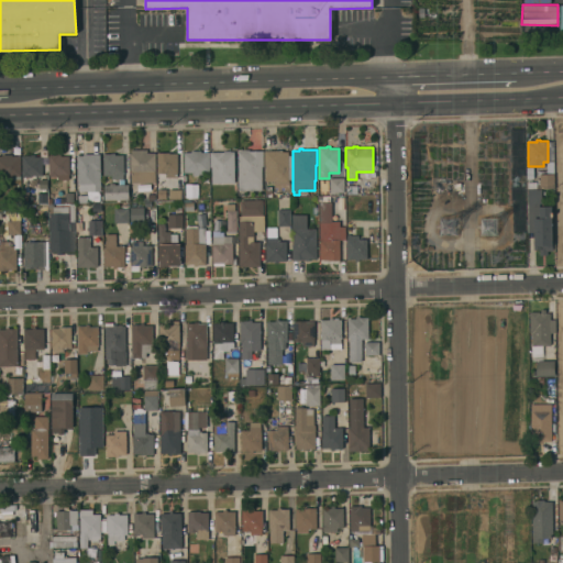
[(155,183),(145,183),(145,176),(140,176),(140,174),(130,174),(130,153),(131,153),(131,150),(147,150),(147,153),(155,153),(155,183)]
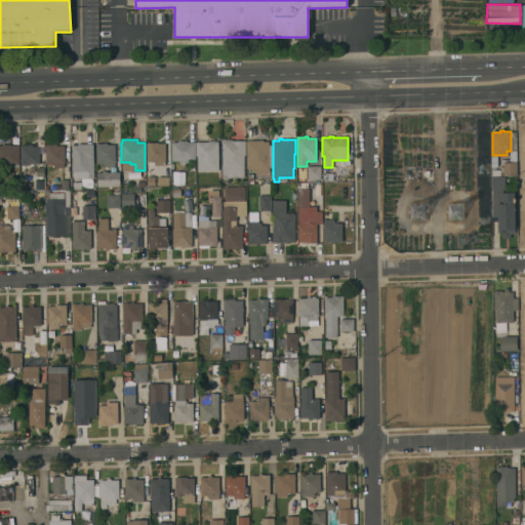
[(233,139),(233,140),(245,140),(245,155),(244,155),(244,177),(226,177),(221,175),(221,139),(233,139)]
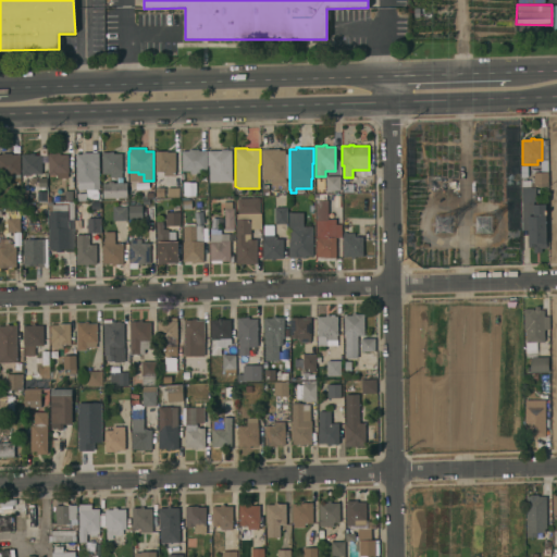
[(275,149),(275,148),(280,148),(280,150),(285,150),(285,180),(286,180),(286,187),(271,187),(271,180),(262,180),(262,163),(261,163),(261,149),(275,149)]
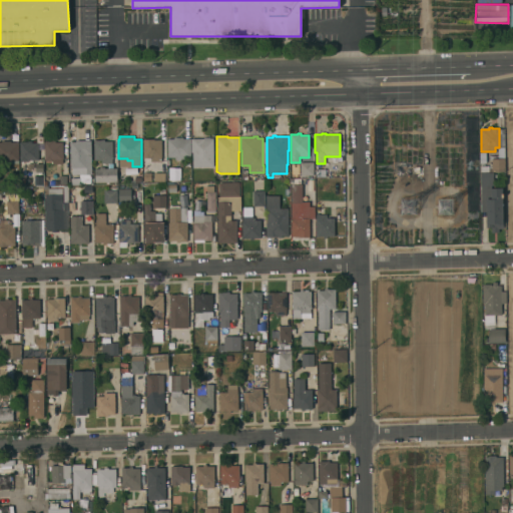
[(174,139),(174,137),(183,137),(183,138),(190,138),(190,159),(175,160),(175,157),(167,157),(167,139),(174,139)]
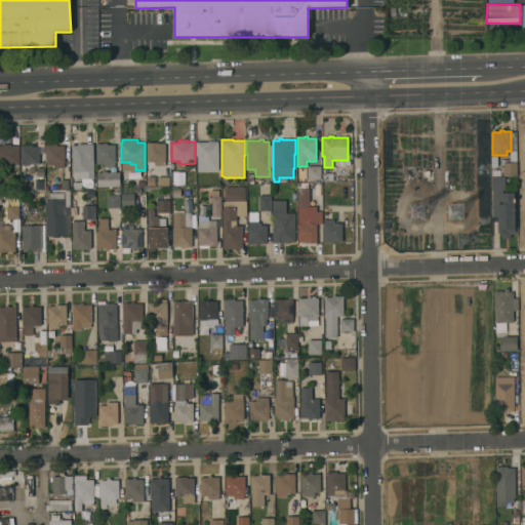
[(218,142),(219,170),(198,171),(197,156),(196,156),(196,142),(218,142)]
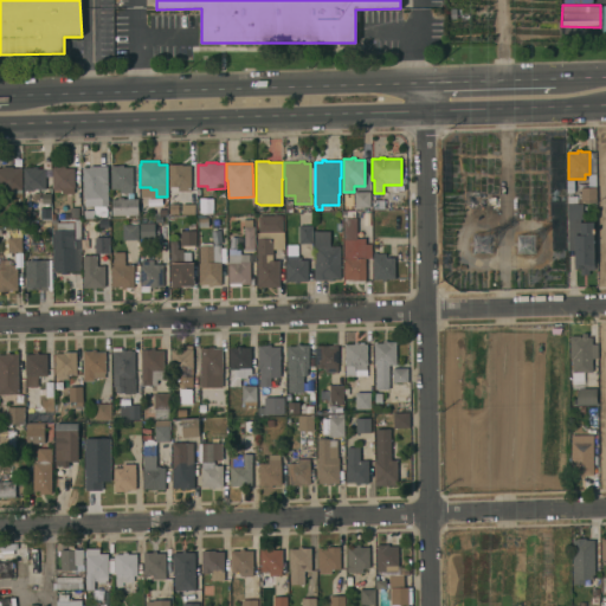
[(90,165),(90,166),(108,166),(109,206),(85,206),(85,198),(83,198),(83,165),(90,165)]
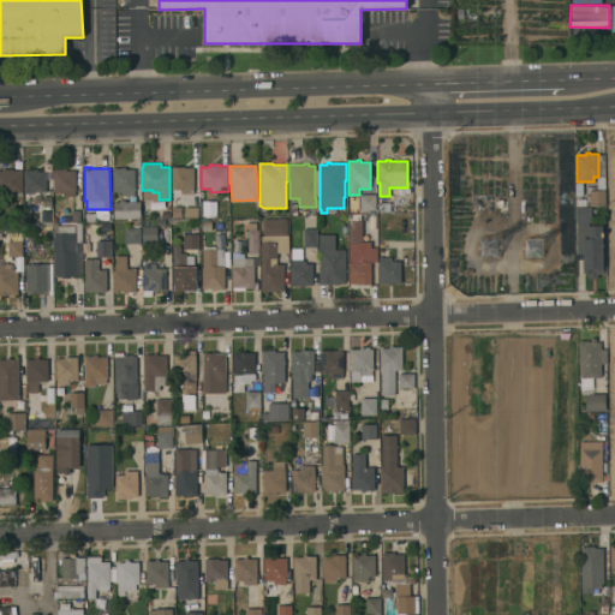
[(121,167),(126,167),(126,169),(136,169),(141,169),(141,189),(136,190),(136,191),(135,191),(135,195),(121,196),(121,191),(113,192),(113,168),(121,167)]
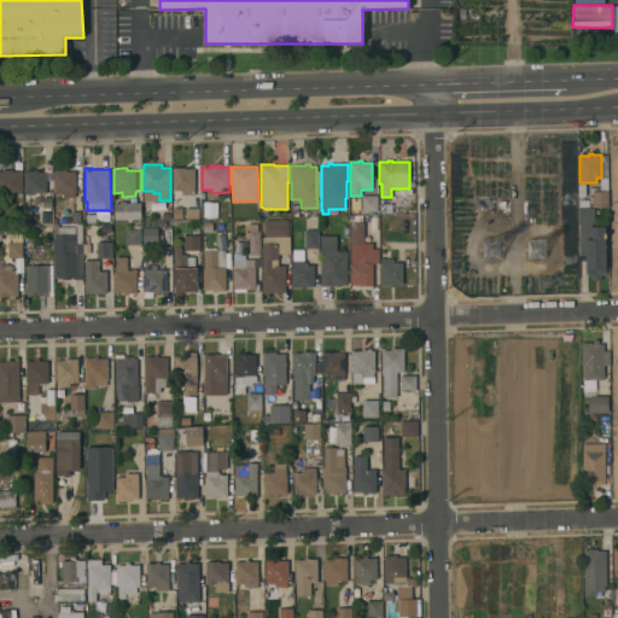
[(186,168),(194,168),(196,194),(181,194),(181,191),(173,191),(173,168),(186,168)]
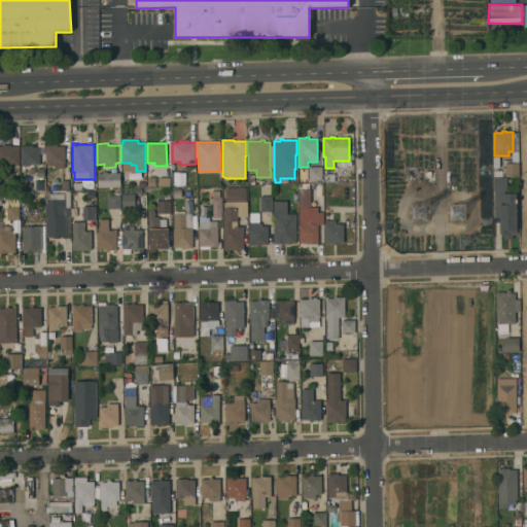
[(19,168),(12,168),(12,167),(0,167),(0,146),(2,146),(2,144),(11,144),(11,146),(19,146),(19,168)]
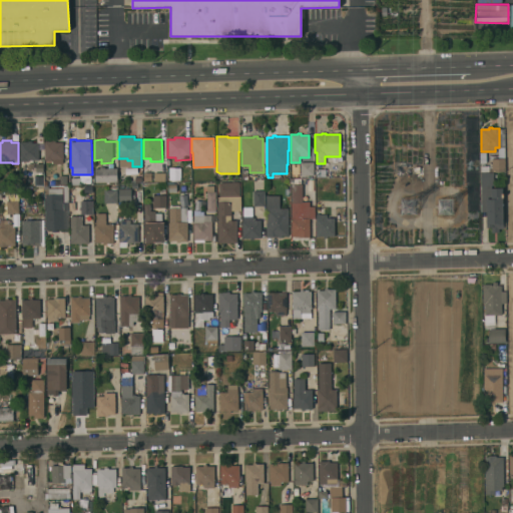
[(52,141),(52,140),(55,140),(55,142),(63,142),(63,163),(52,164),(52,161),(45,161),(44,141),(52,141)]
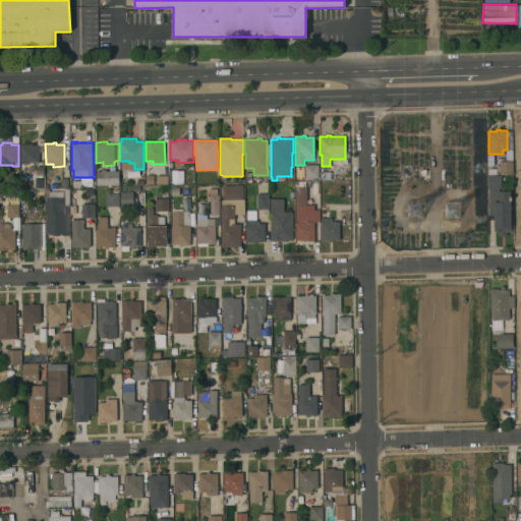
[(29,143),(32,143),(32,145),(39,145),(39,162),(39,169),(29,170),(29,164),(20,164),(20,143),(29,143)]
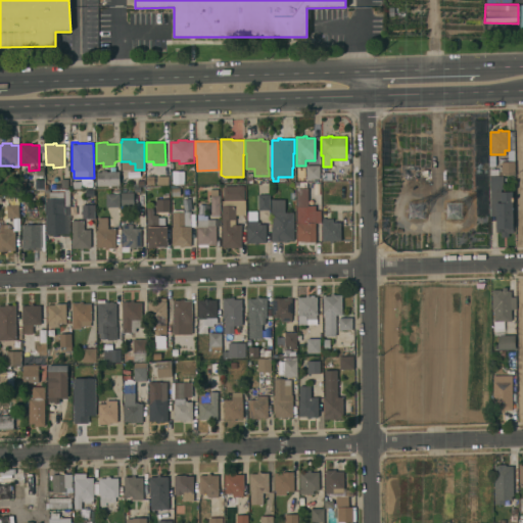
[(514,161),(515,174),(502,175),(502,172),(500,172),(498,167),(502,167),(502,161),(514,161)]
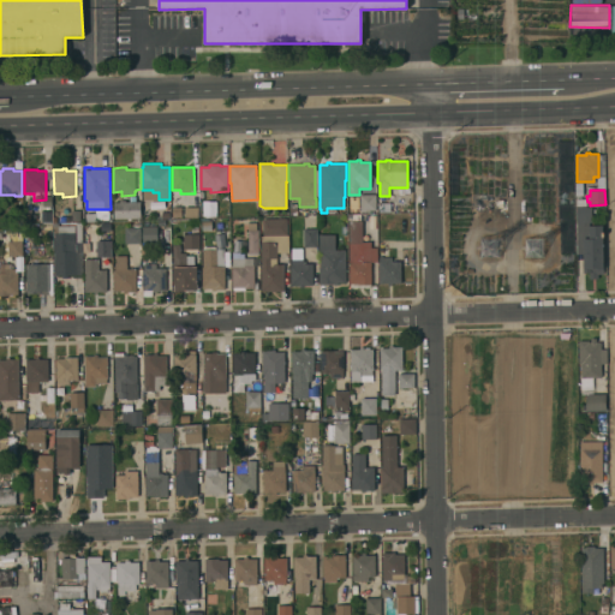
[(114,192),(121,192),(121,201),(125,201),(125,202),(130,202),(130,196),(136,196),(136,201),(141,201),(141,219),(114,219),(114,192)]
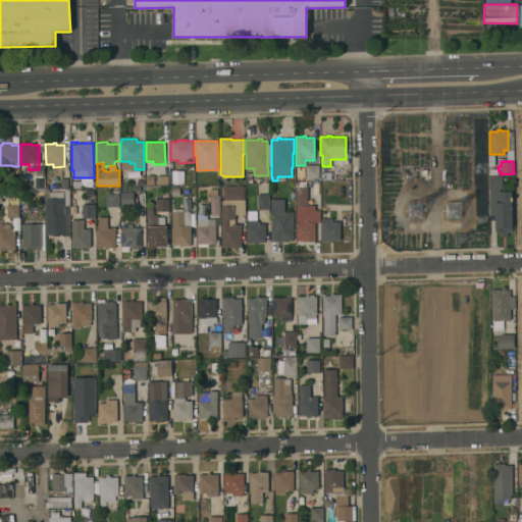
[(319,165),(319,178),(305,178),(305,165),(319,165)]
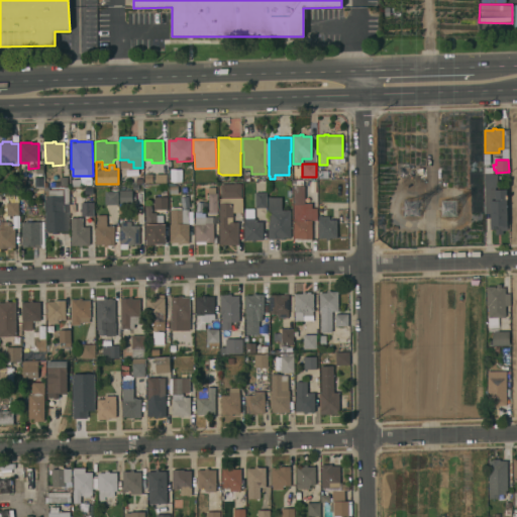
[(495,234),(495,229),(491,229),(490,213),(485,213),(484,200),(483,187),(485,187),(484,174),(497,174),(498,189),(506,189),(508,230),(503,230),(503,234),(495,234)]
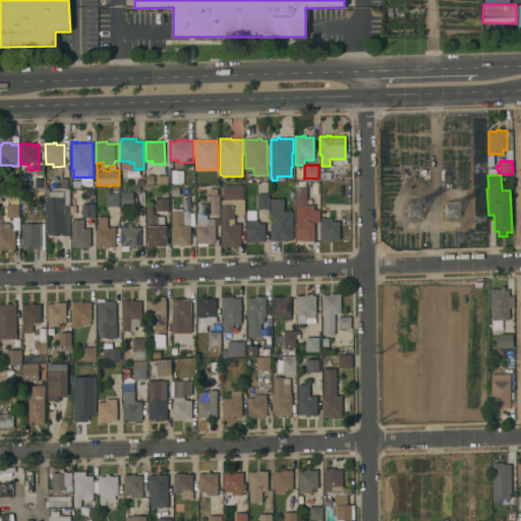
[(221,205),(222,205),(222,201),(221,201),(221,199),(223,199),(222,185),(243,184),(243,185),(244,185),(244,214),(234,214),(234,224),(240,224),(240,246),(222,246),(221,205)]
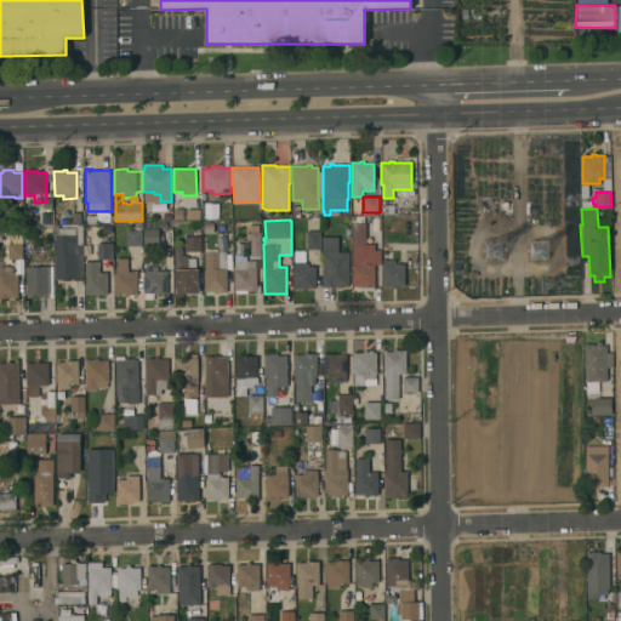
[(258,224),(258,232),(261,232),(261,256),(261,257),(251,257),(250,224),(258,224)]
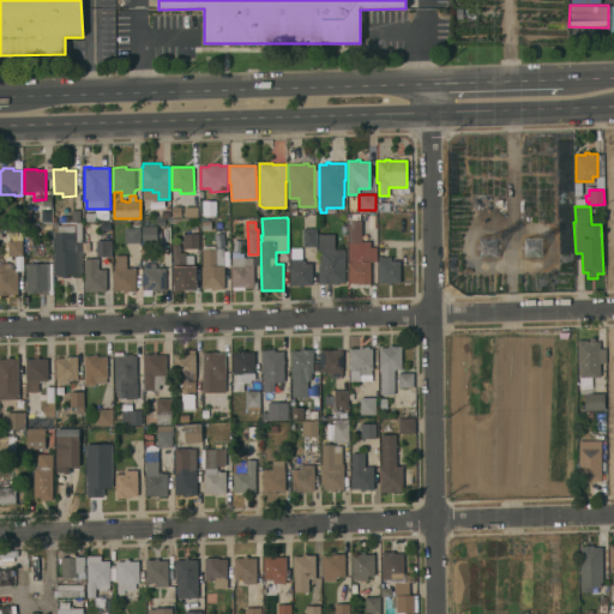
[(349,222),(355,222),(355,224),(361,223),(362,239),(356,239),(356,240),(350,240),(350,224),(349,222)]
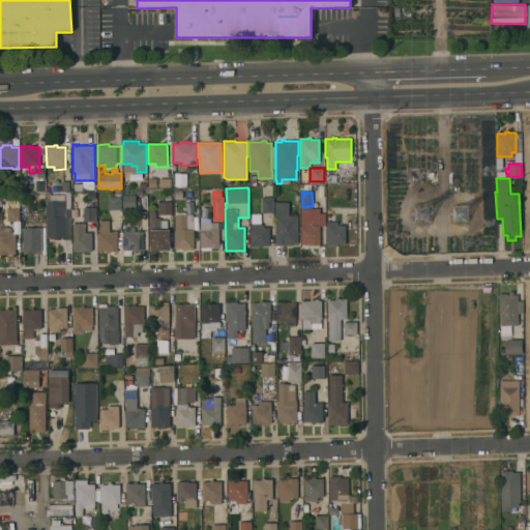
[(51,193),(51,195),(64,195),(64,201),(65,201),(65,217),(70,216),(70,237),(59,237),(59,239),(54,240),(54,237),(47,237),(46,197),(46,193),(51,193)]
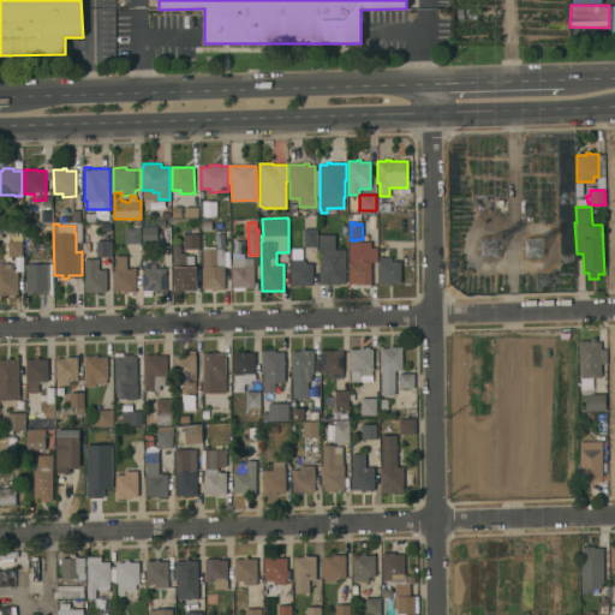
[(157,226),(157,242),(142,243),(142,226),(157,226)]
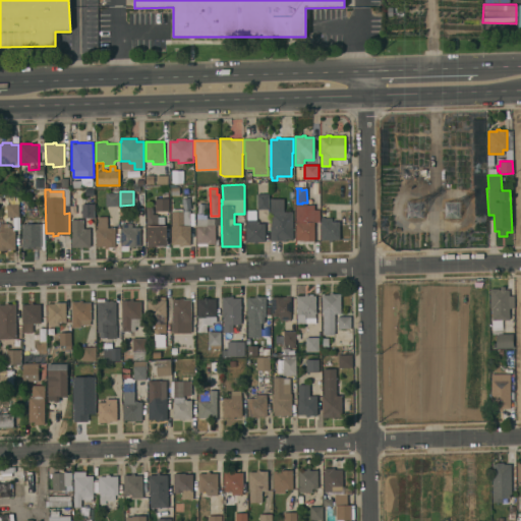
[(119,193),(119,206),(106,206),(106,192),(119,193)]
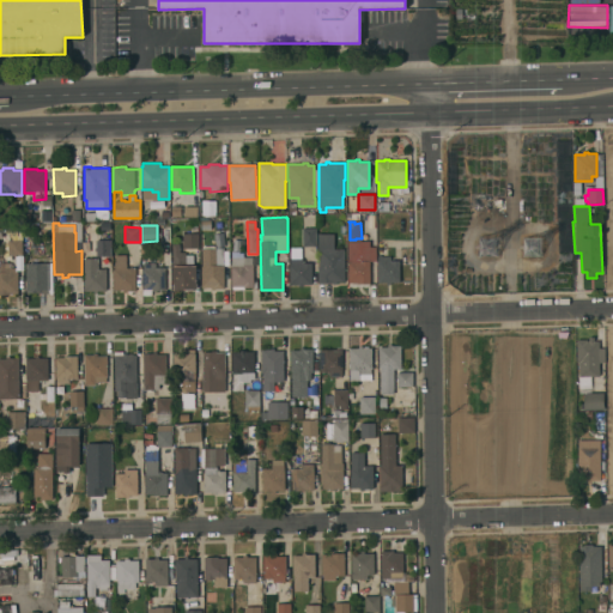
[(96,258),(96,235),(102,235),(102,228),(109,228),(109,240),(110,240),(110,268),(107,268),(107,291),(97,291),(97,293),(93,293),(93,291),(84,291),(84,258),(96,258)]
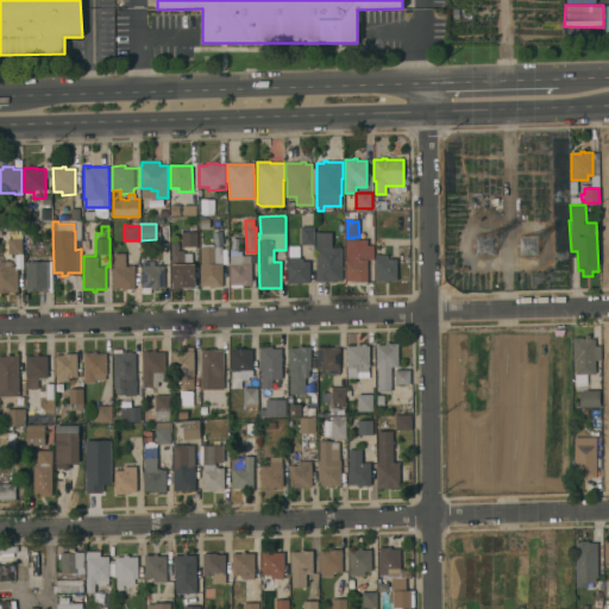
[(314,226),(315,245),(301,245),(300,226),(314,226)]
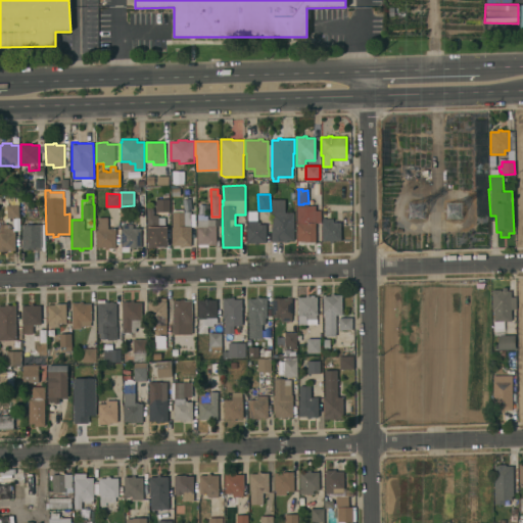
[(19,218),(9,218),(10,222),(3,222),(2,197),(18,197),(19,218)]
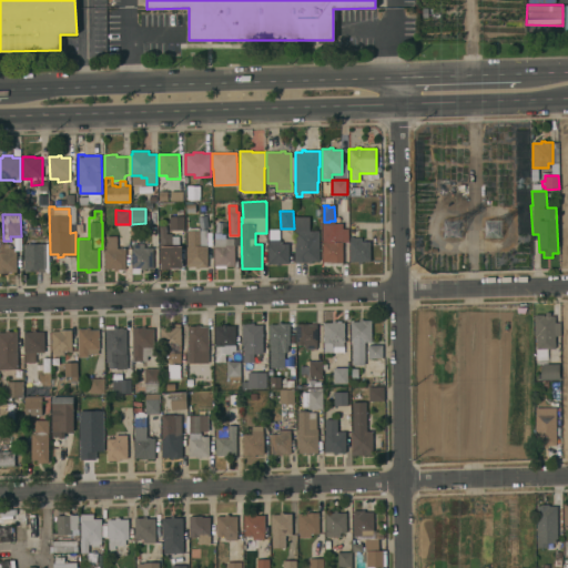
[(184,216),(184,230),(170,231),(170,216),(184,216)]
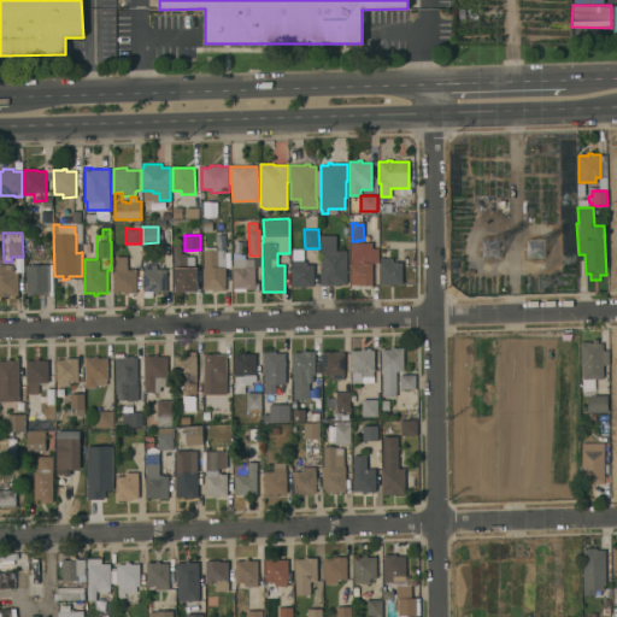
[(371,242),(371,248),(378,248),(378,263),(372,263),(372,286),(359,286),(359,285),(351,285),(350,244),(371,242)]
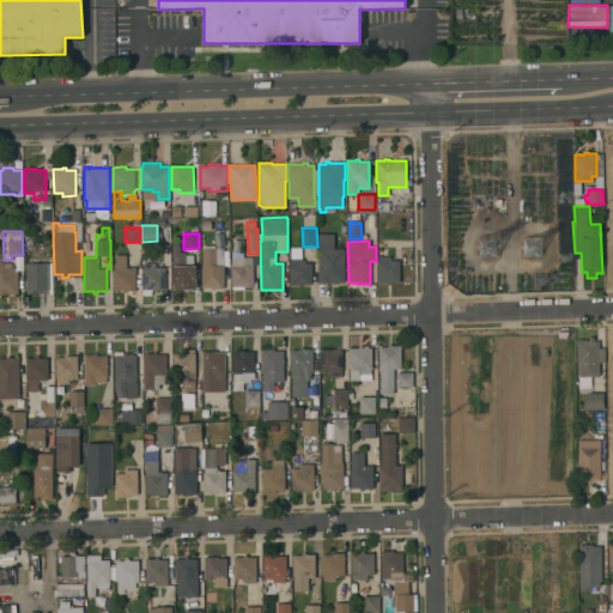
[(180,243),(180,252),(186,252),(186,266),(194,266),(194,287),(186,289),(186,290),(181,290),(181,289),(173,289),(173,284),(171,284),(171,280),(173,280),(173,274),(171,274),(171,272),(173,272),(173,268),(171,268),(171,265),(171,263),(173,263),(173,260),(171,260),(171,255),(173,255),(173,243),(180,243)]
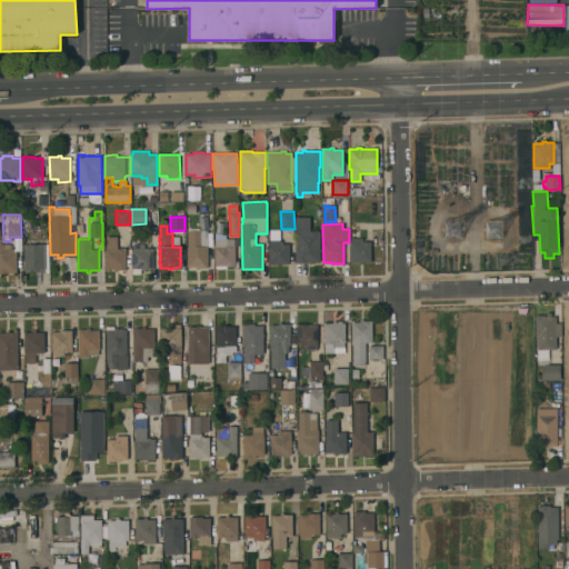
[(279,230),(279,240),(281,240),(281,243),(289,243),(289,263),(281,263),(281,266),(277,266),(277,265),(269,265),(269,245),(269,229),(279,230)]
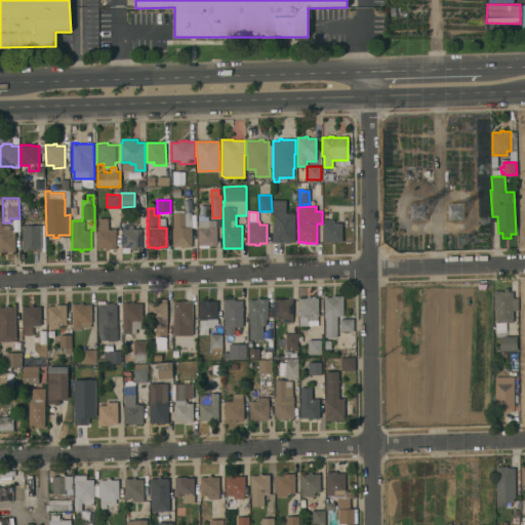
[(172,246),(172,228),(173,228),(172,212),(192,212),(192,214),(196,214),(196,227),(192,227),(192,247),(185,247),(185,248),(180,248),(180,246),(172,246)]
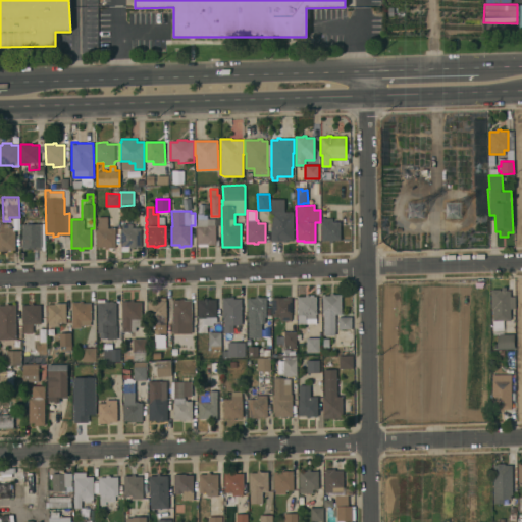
[(294,212),(294,237),(293,237),(293,240),(286,240),(286,242),(283,242),(270,242),(270,226),(271,226),(271,212),(294,212)]
